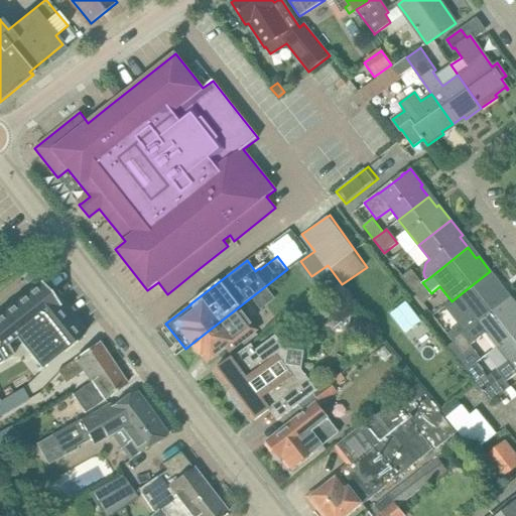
[(412,269),(402,276),(413,290),(422,282),(412,269)]
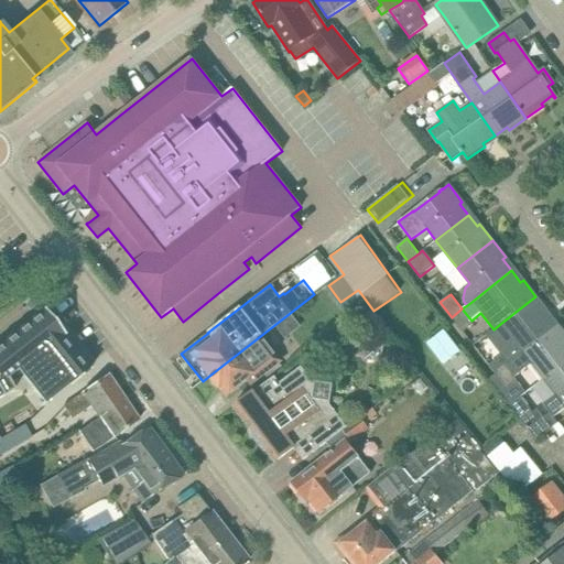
[(512,338),(498,350),(507,362),(522,351),(554,326),(546,315),(549,313),(535,296),(500,324),(512,338)]
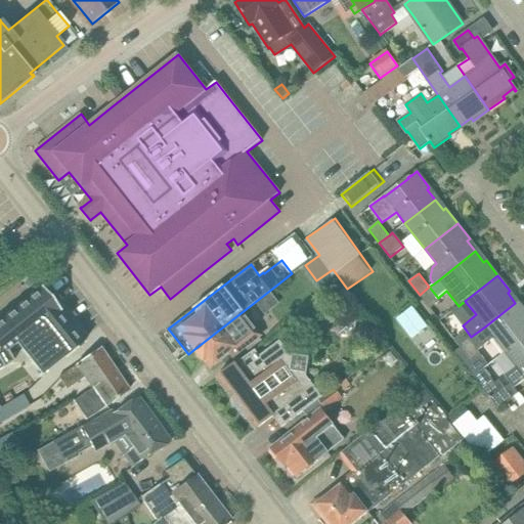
[(429,287),(420,295),(430,308),(439,301),(438,298),(429,287)]
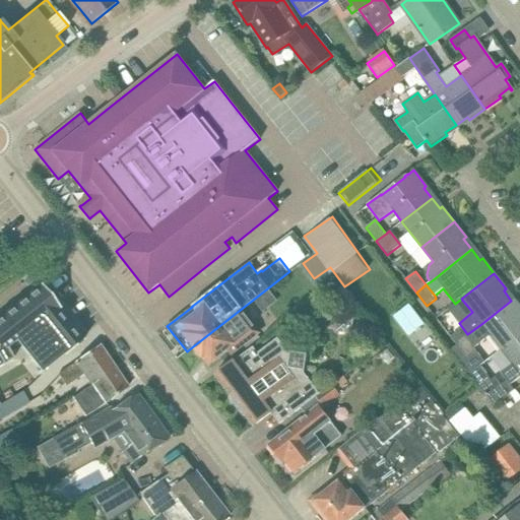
[(0,405),(0,404),(0,367),(2,366),(12,360),(9,354),(10,354),(6,348),(3,344),(10,338),(15,334),(16,333),(21,339),(46,370),(46,371),(60,360),(63,356),(82,341),(62,316),(57,310),(58,309),(59,308),(41,285),(0,317),(0,405)]
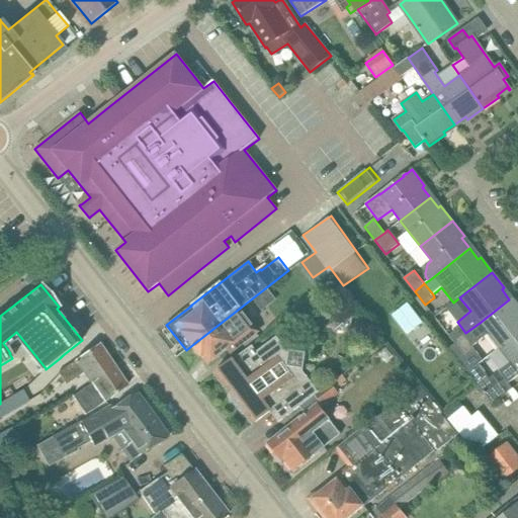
[(465,333),(463,335),(472,346),(489,334),(500,348),(517,333),(517,309),(517,310),(509,299),(480,323),(465,333)]
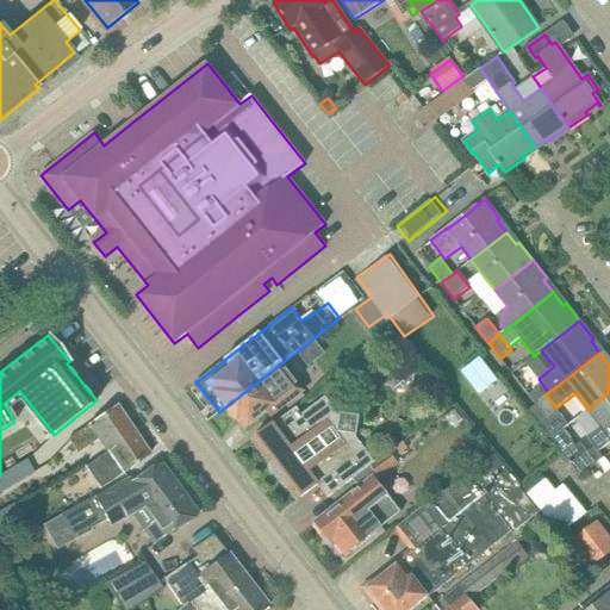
[(302,393),(291,380),(280,365),(226,406),(238,423),(240,422),(246,430),(267,412),(271,417),(302,393)]
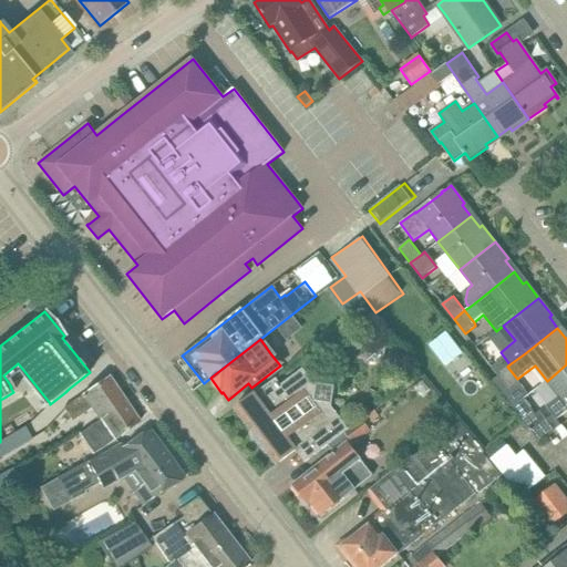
[(500,362),(492,368),(497,374),(505,369),(500,362)]
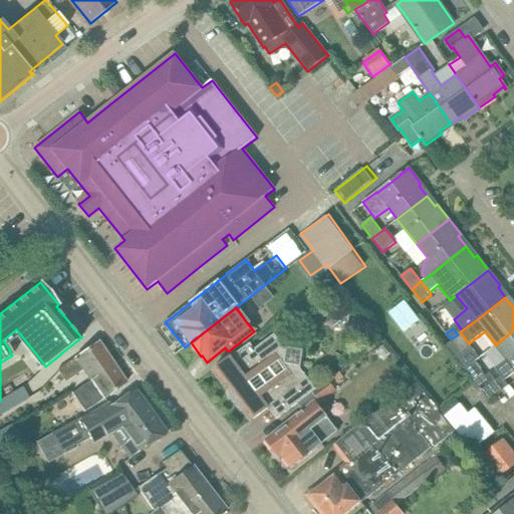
[(507,359),(495,368),(504,380),(513,371),(513,330),(496,345),(507,359)]
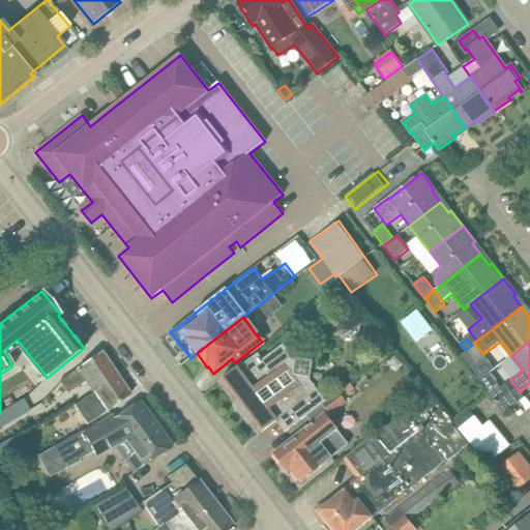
[(472,345),(465,350),(476,364),(476,363),(486,356),(483,354),(474,343),(472,345)]
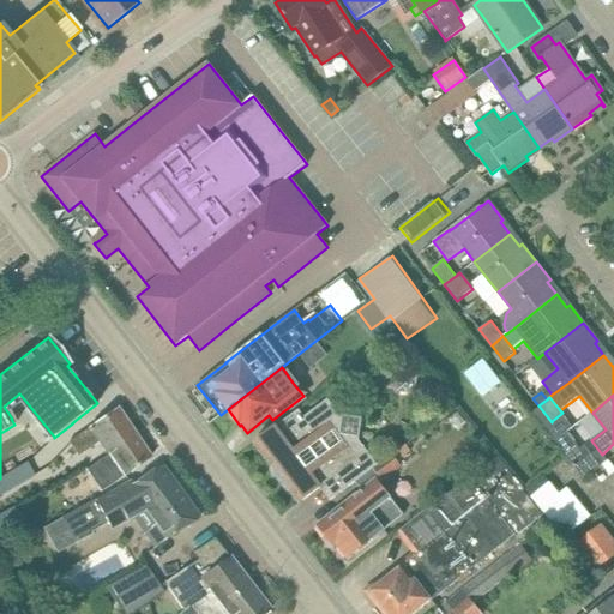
[(353,483),(355,482),(378,465),(327,399),(305,416),(299,409),(274,428),(254,443),(274,468),(271,470),(287,492),(289,489),(300,503),(343,470),(353,483)]
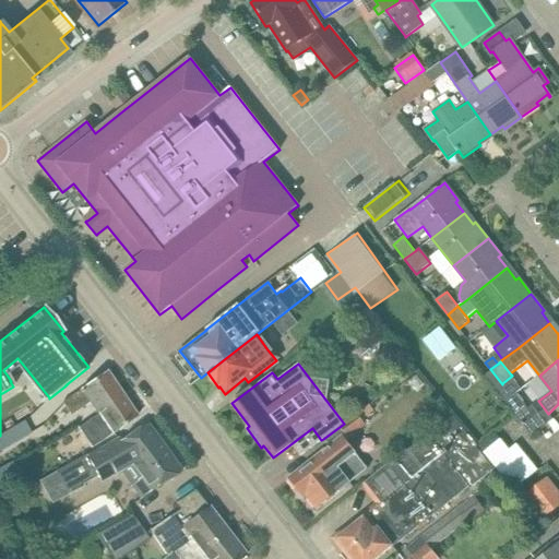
[(107,372),(68,399),(62,402),(71,415),(90,402),(96,412),(122,394),(107,372)]
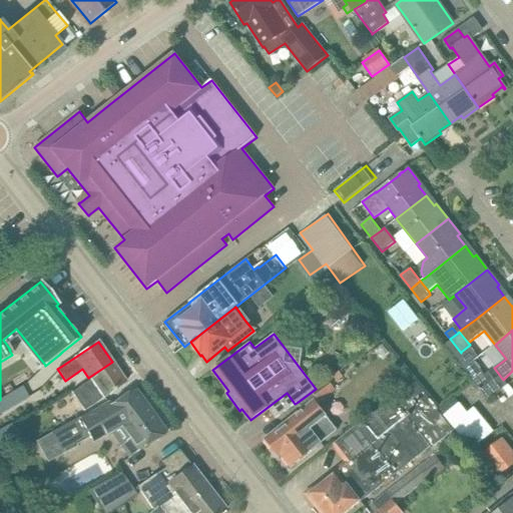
[(126,382),(112,362),(88,378),(89,380),(71,393),(84,411),(126,382)]
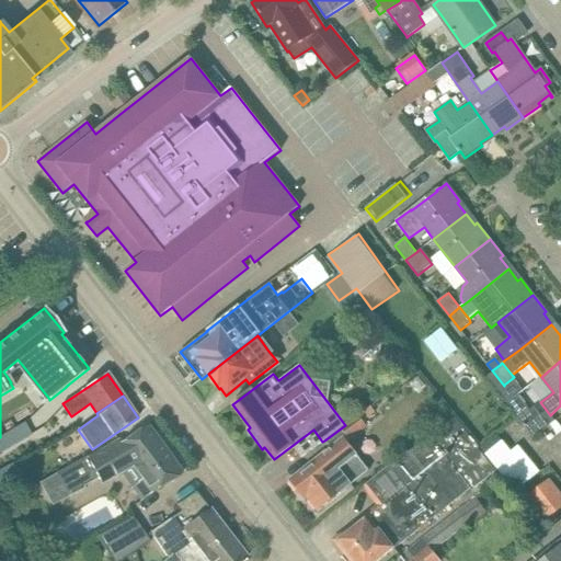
[(358,415),(345,425),(324,441),(332,451),(323,458),(321,456),(290,481),(305,499),(307,496),(319,511),(369,471),(345,442),(366,426),(363,421),(375,412),(370,407),(358,415)]
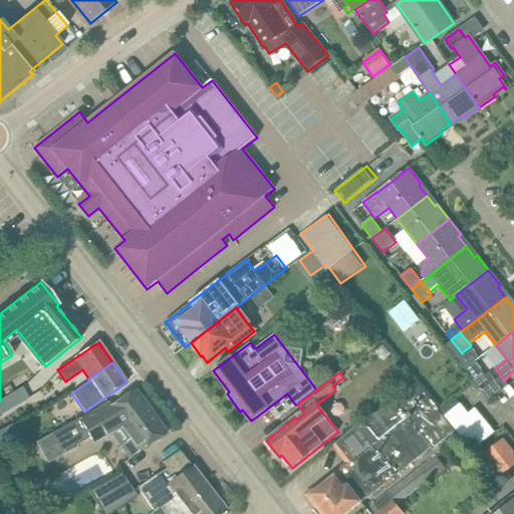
[(490,373),(476,384),(489,401),(503,390),(496,380),(490,373)]
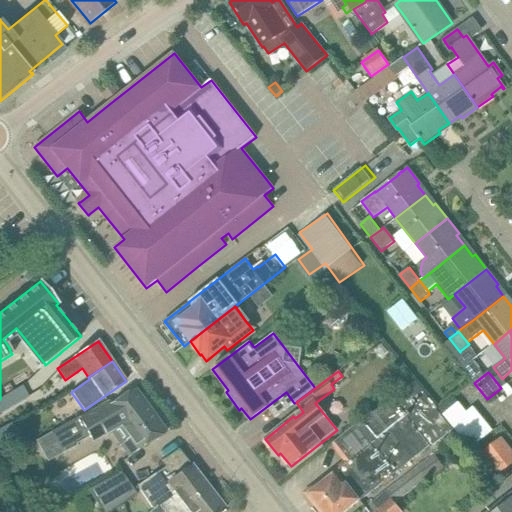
[(324,481),(309,493),(323,511),(344,511),(347,510),(363,498),(406,463),(429,446),(431,448),(453,430),(436,409),(437,409),(429,398),(415,381),(338,439),(351,455),(353,458),(324,481)]
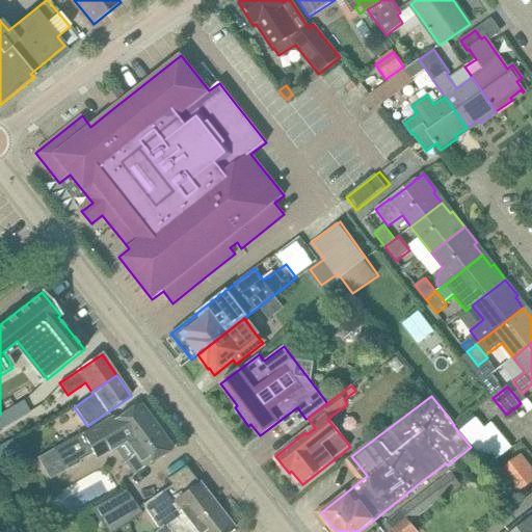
[(82,432),(53,448),(64,470),(79,462),(78,460),(92,452),(96,458),(112,449),(126,442),(135,454),(125,461),(134,475),(148,463),(155,459),(173,449),(139,403),(115,421),(112,418),(95,428),(83,434),(82,432)]
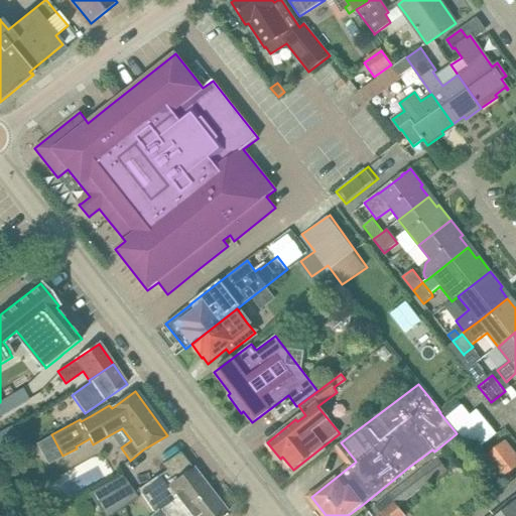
[(477,409),(469,416),(456,400),(441,413),(474,454),(497,435),(477,409)]
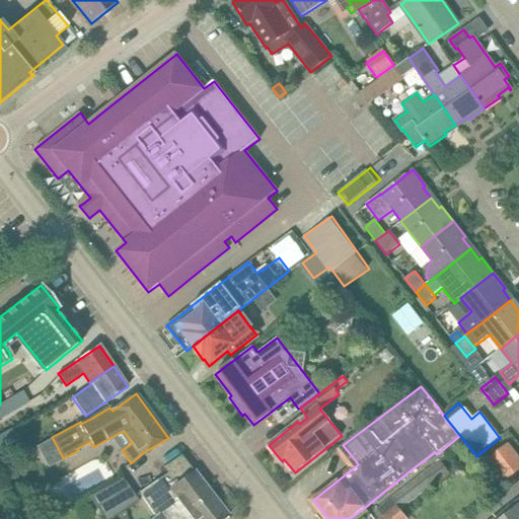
[(518,468),(518,459),(508,445),(490,458),(505,479),(518,468)]
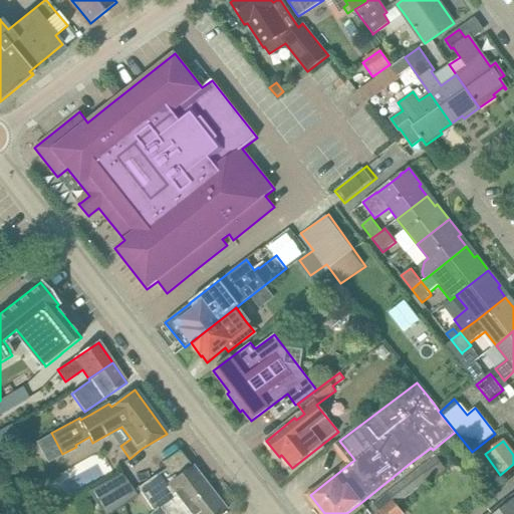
[(179,451),(163,462),(161,463),(166,469),(138,488),(154,511),(164,504),(170,513),(220,513),(227,510),(193,467),(192,468),(179,451)]
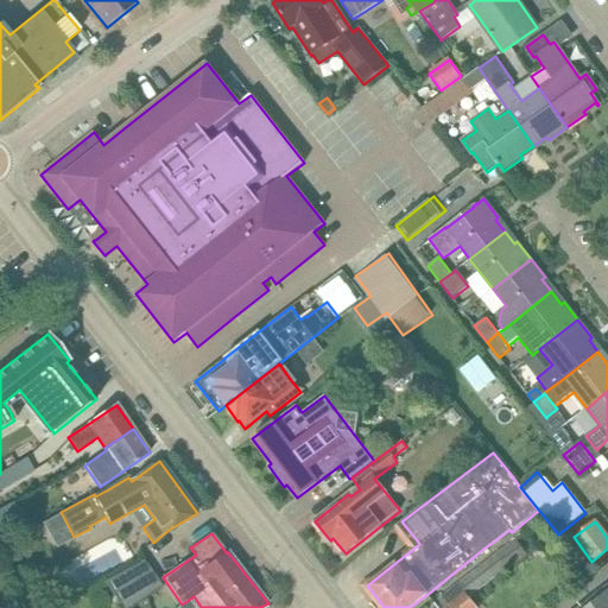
[(477,607),(469,597),(508,568),(510,570),(527,555),(515,539),(434,603),(437,607),(477,607)]
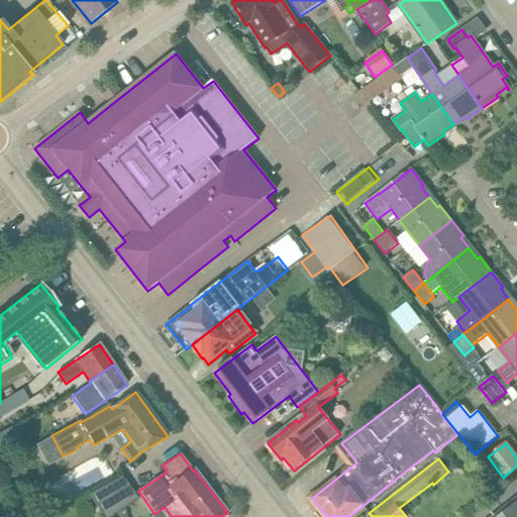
[(91,498),(103,516),(111,516),(138,499),(124,479),(91,498)]
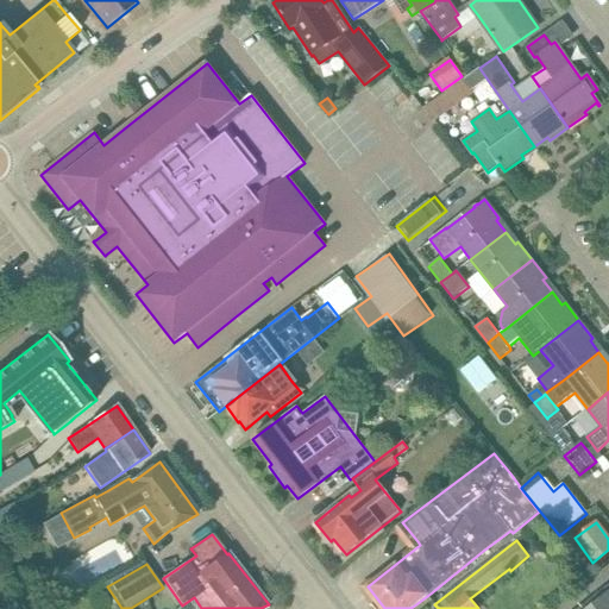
[(608,608),(608,590),(585,608),(608,608)]
